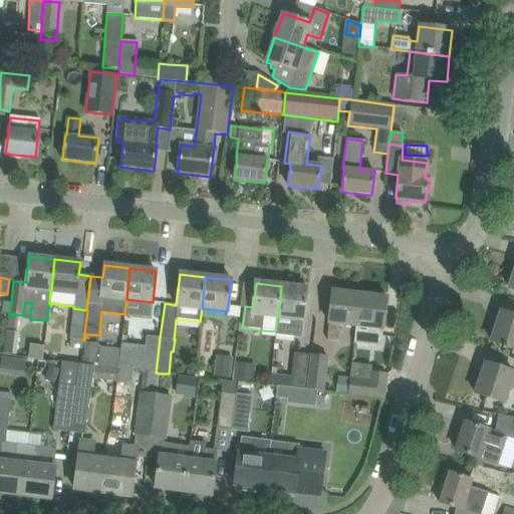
[(277,316),(275,331),(275,334),(300,338),(303,319),(305,309),(307,289),(281,286),(278,316),(277,316)]
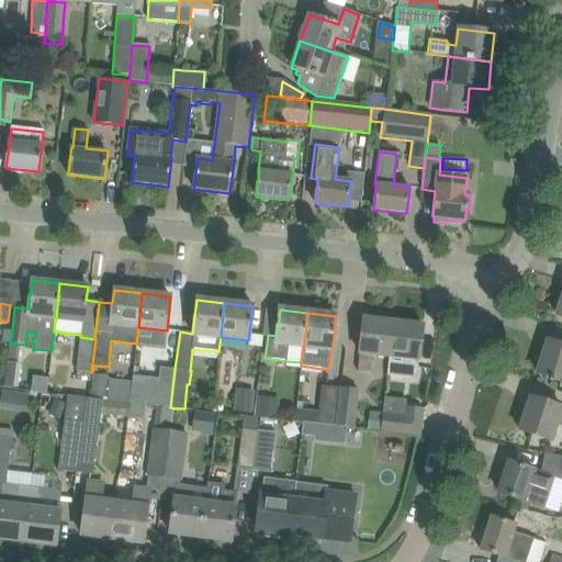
[(372,355),(389,357),(390,357),(393,323),(363,319),(360,340),(357,372),(370,373),(372,355)]
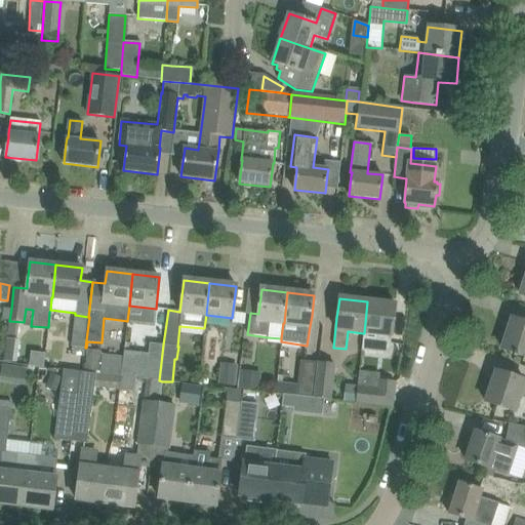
[(364,333),(363,333),(361,351),(389,354),(391,336),(392,336),(395,305),(367,301),(364,333)]
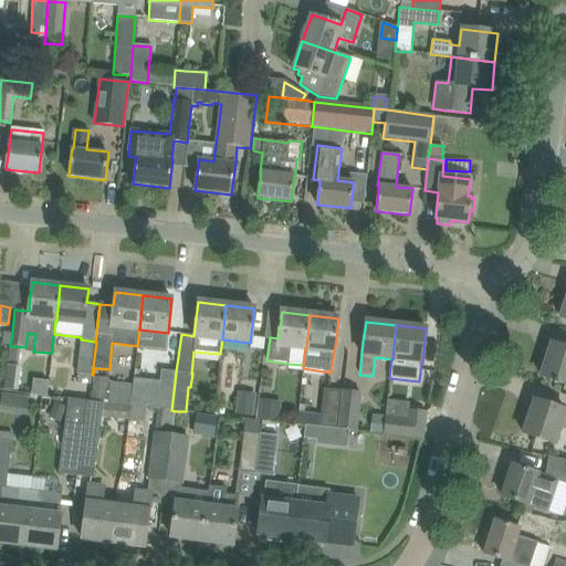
[(76,373),(92,375),(96,342),(95,342),(81,339),(76,373)]
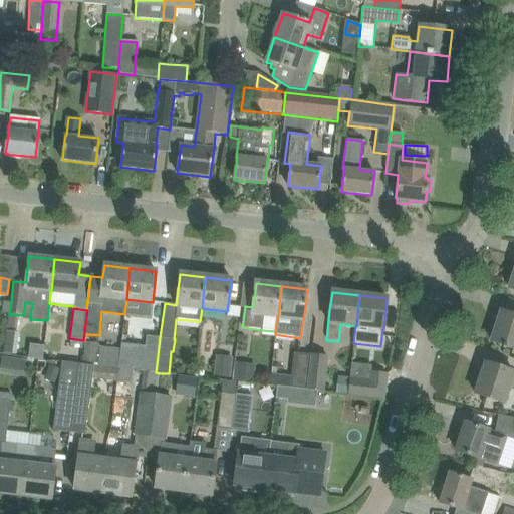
[(513,315),(502,311),(491,342),(513,349),(513,315)]
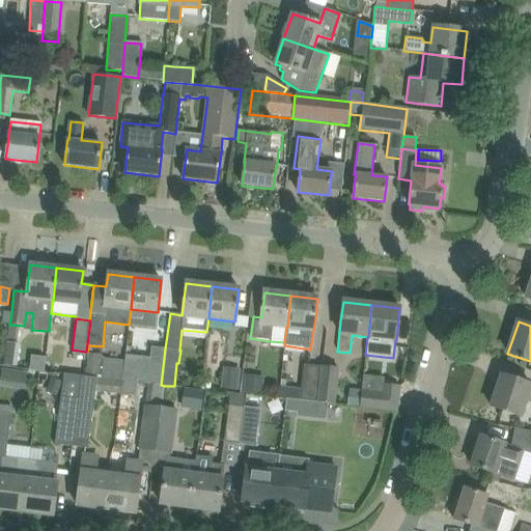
[(6,343),(4,367),(12,368),(16,344),(6,343)]
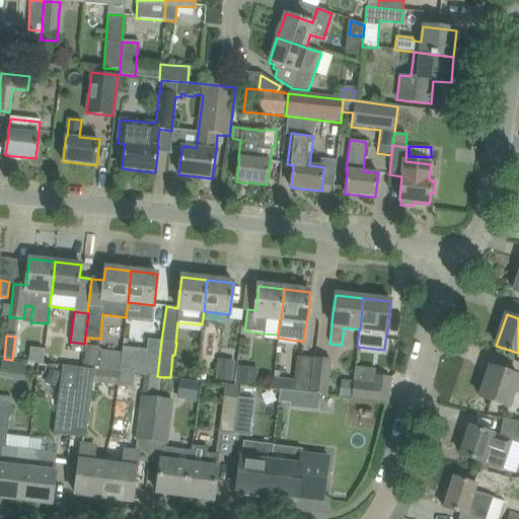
[(120,368),(120,372),(134,374),(145,375),(157,376),(161,341),(148,339),(147,349),(132,348),(123,347),(123,349),(120,368)]
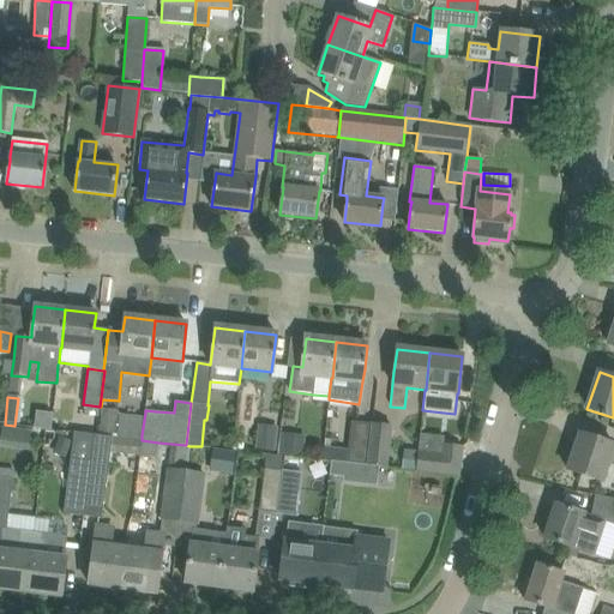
[(102,410),(100,432),(115,433),(118,411),(102,410)]
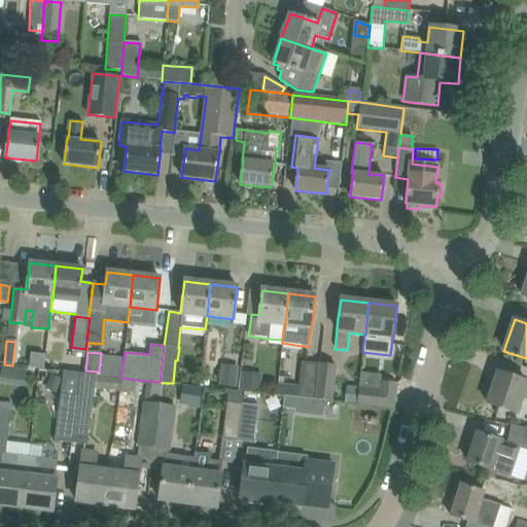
[(302,361),(297,397),(315,399),(319,364),(302,361)]
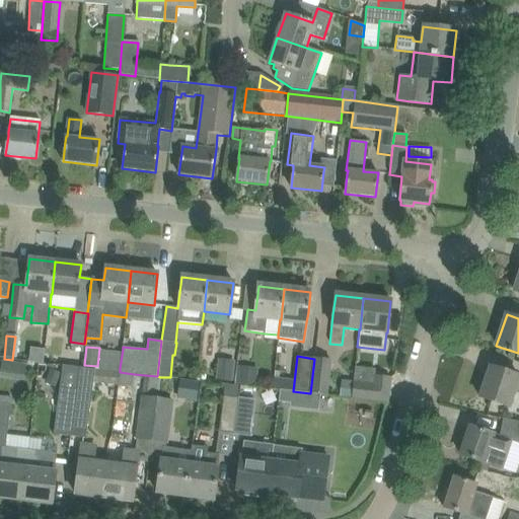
[(220,358),(217,379),(235,382),(237,360),(220,358)]
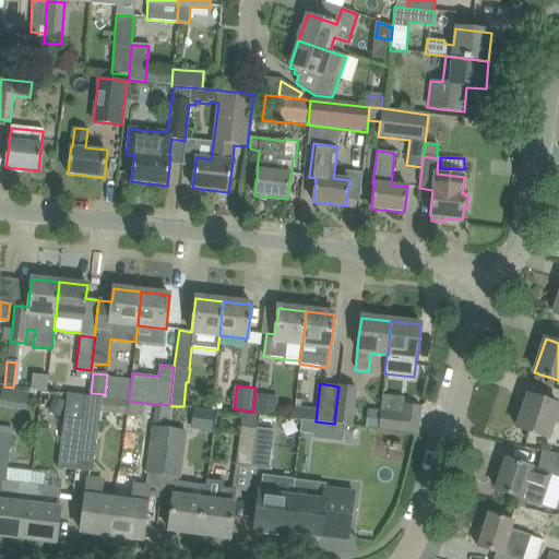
[(355,388),(339,387),(334,424),(344,425),(351,426),(355,388)]
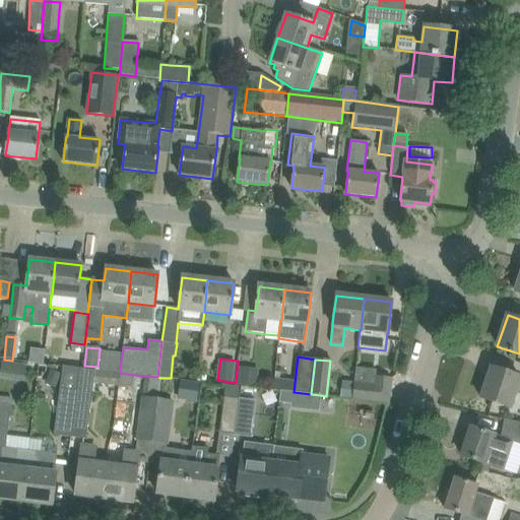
[(3,362),(3,378),(29,378),(30,362),(3,362)]
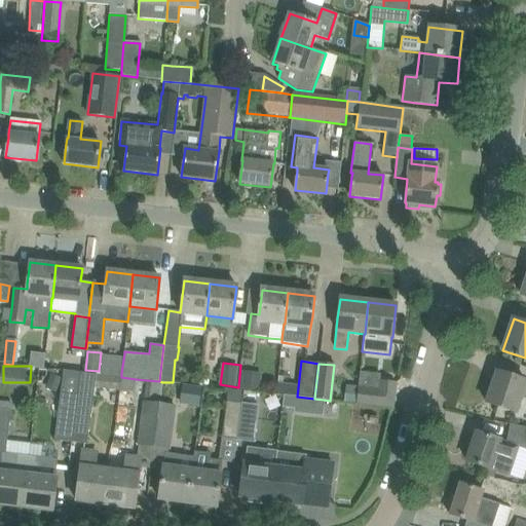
[(53,441),(71,443),(81,372),(63,370),(53,441)]
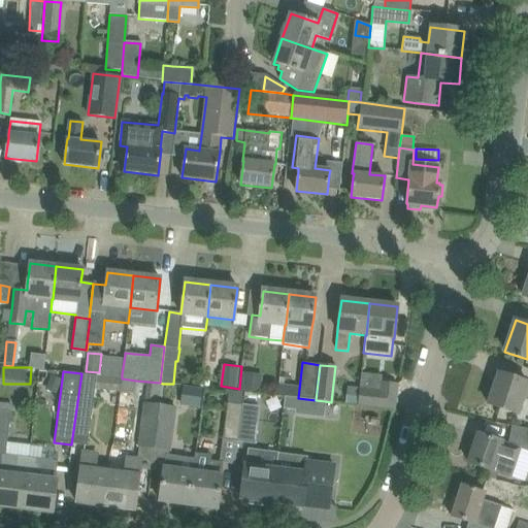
[(81,373),(71,444),(87,446),(94,388),(107,390),(108,376),(81,373)]
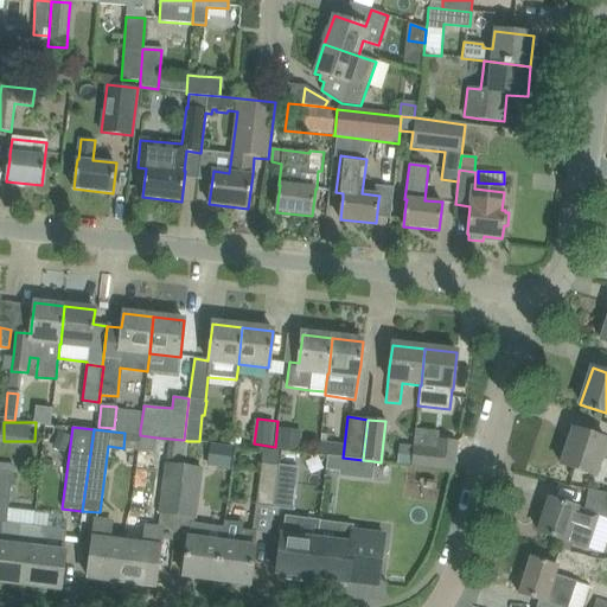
[(302,433),(279,429),(275,448),(299,452),(302,433)]
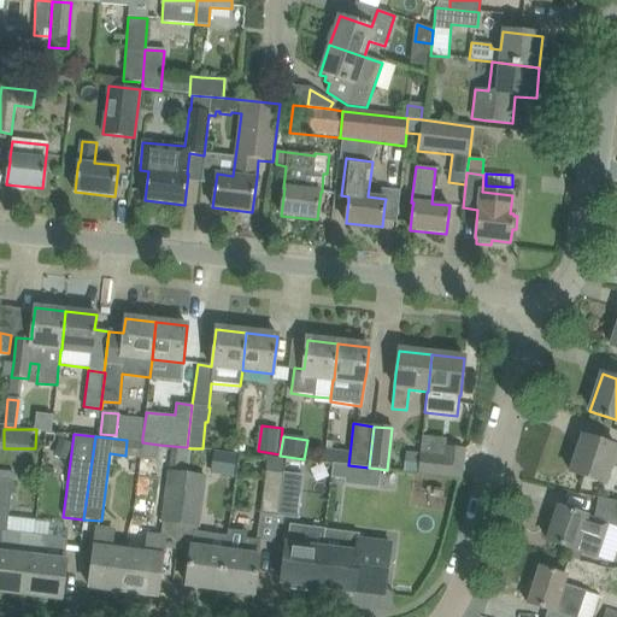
[(616,448),(604,444),(582,436),(569,472),(604,485),(611,466),(616,468),(616,448)]
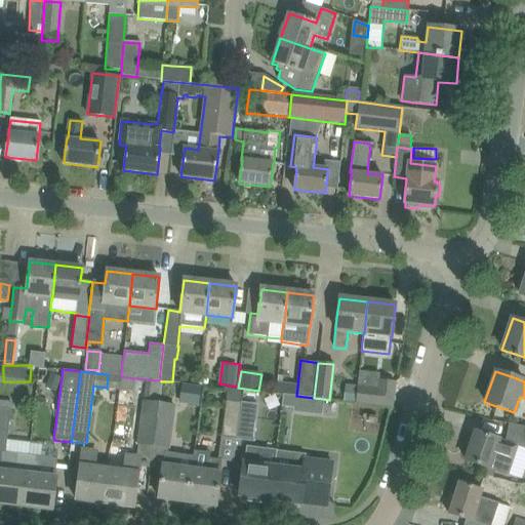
[(44,388),(54,392),(61,377),(50,373),(44,388)]
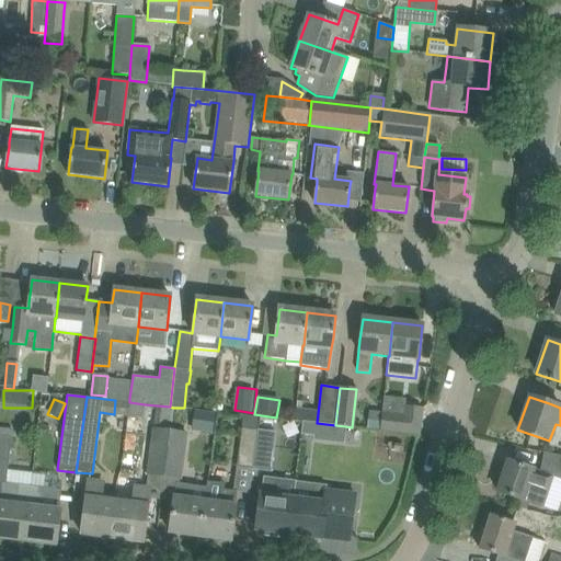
[(163,476),(170,432),(173,408),(170,407),(157,405),(153,430),(148,473),(163,476)]
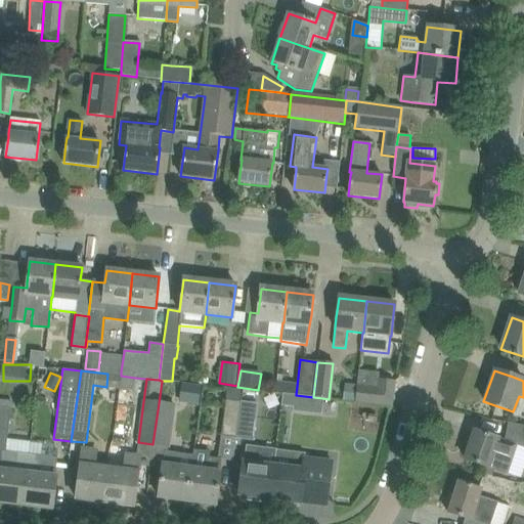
[(356,386),(355,402),(391,406),(394,382),(378,380),(377,388),(356,386)]
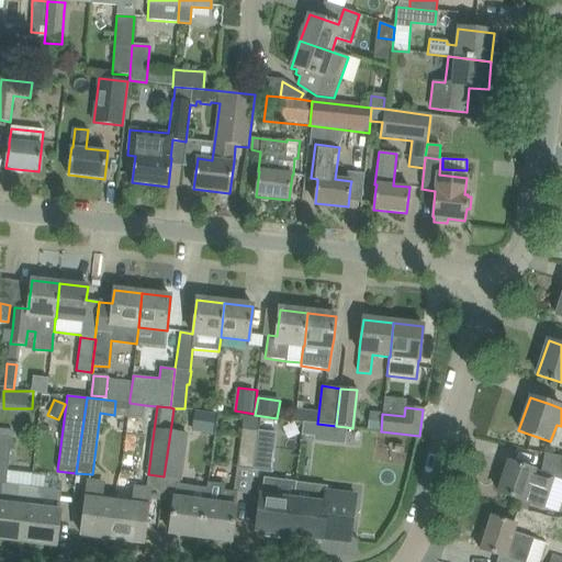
[(195,412),(192,430),(213,434),(216,415),(195,412)]
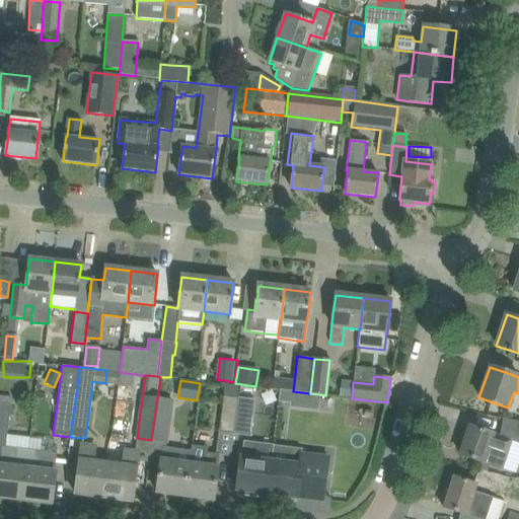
[(339,396),(352,398),(353,382),(341,380),(339,396)]
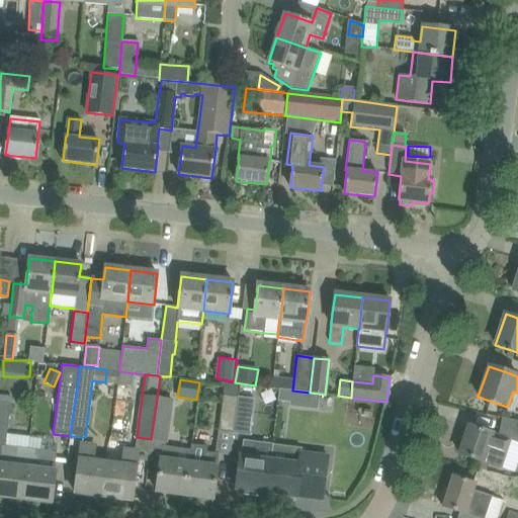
[(189,462),(184,496),(186,496),(186,498),(194,500),(198,501),(199,498),(212,500),(216,480),(219,455),(230,456),(233,433),(238,398),(239,385),(234,384),(224,383),(223,396),(224,396),(219,431),(216,454),(206,453),(207,447),(190,444),(190,450),(189,462)]
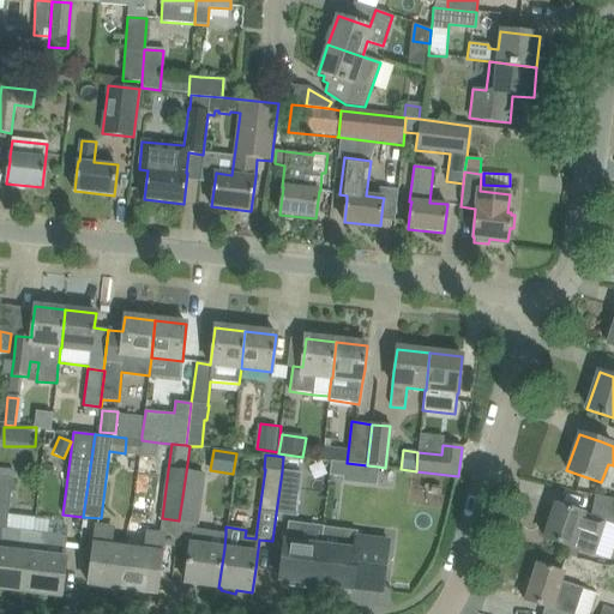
[(287,461),(286,470),(294,471),(295,462),(287,461)]
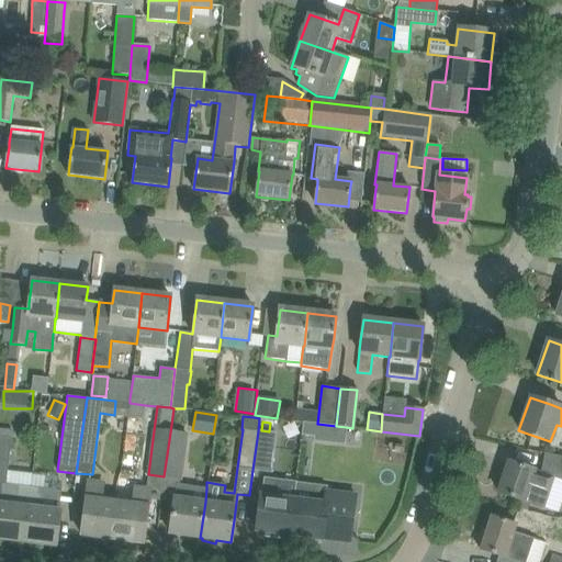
[(302,422),(301,435),(314,437),(316,424),(302,422)]
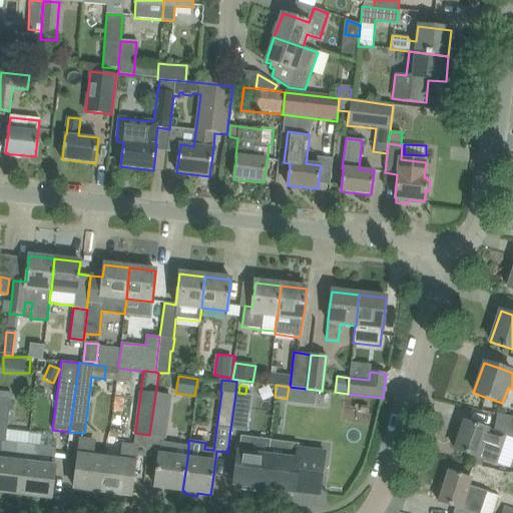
[(0,392),(0,491),(21,495),(27,446),(15,444),(5,442),(5,439),(10,401),(10,393),(0,392)]
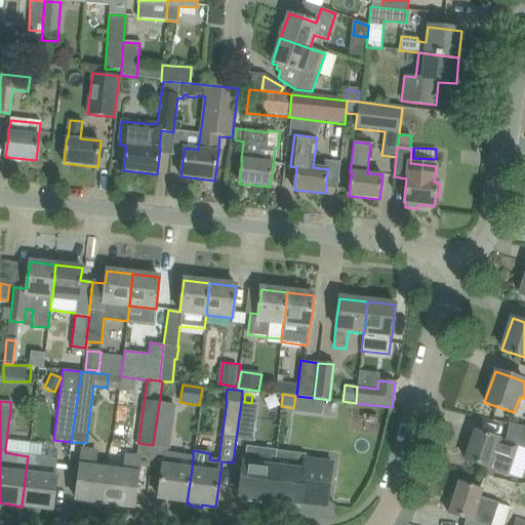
[(257,405),(241,403),(236,439),(252,441),(257,405)]
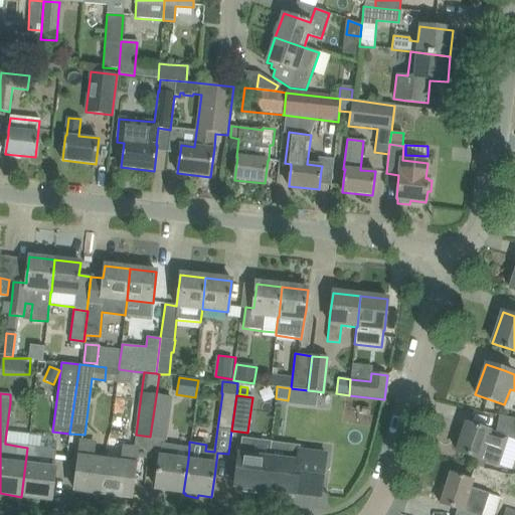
[(156,396),(150,437),(165,439),(169,408),(170,398),(156,396)]
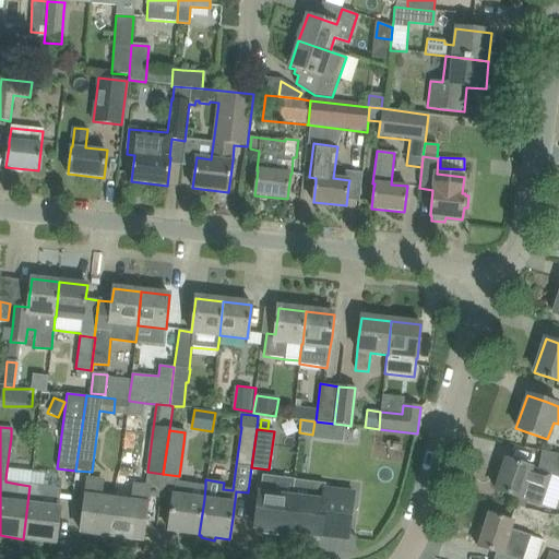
[(506,461),(496,490),(516,497),(519,498),(520,498),(527,501),(532,502),(539,506),(555,511),(558,499),(558,455),(542,452),(537,472),(530,470),(530,468),(526,467),(506,461)]
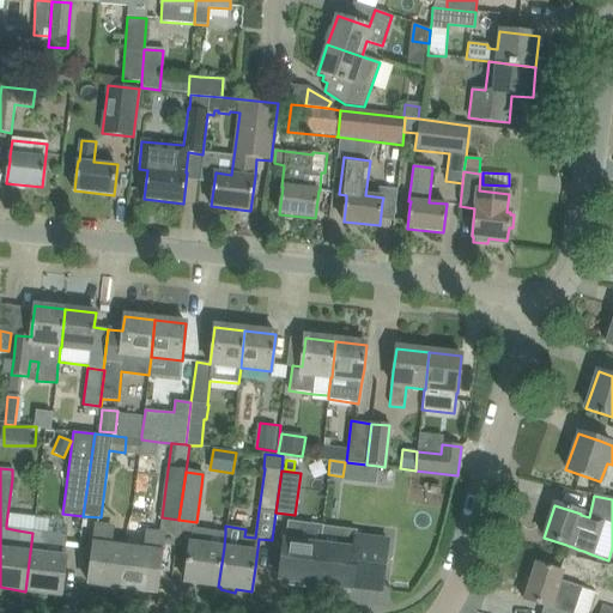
[(322,526),(302,525),(287,522),(285,540),(284,540),(279,578),(283,578),(281,583),(302,586),(303,581),(315,583),(320,545),(322,526)]
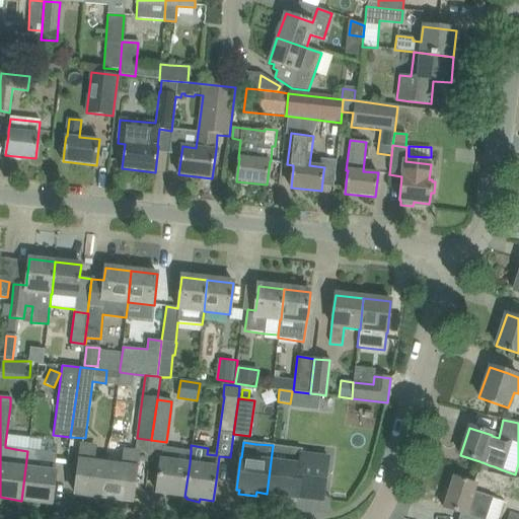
[(75,495),(103,499),(107,463),(93,461),(95,447),(82,445),(75,495)]
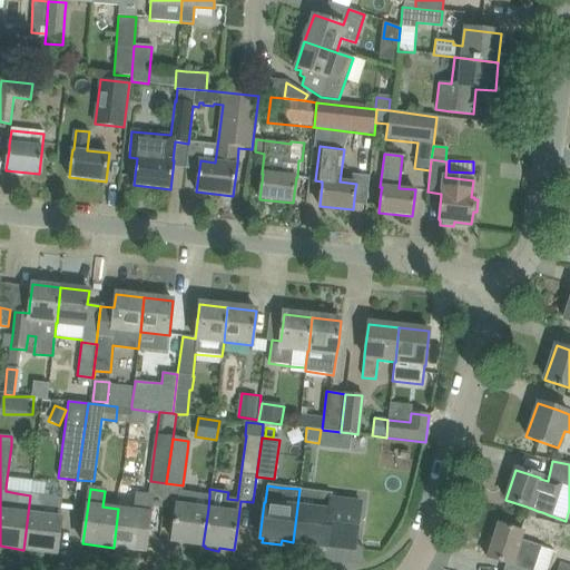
[(293,542),(293,547),(313,549),(313,544),(326,547),(326,542),(355,546),(361,502),(331,499),(332,493),(317,491),(300,489),(297,507),(293,542)]
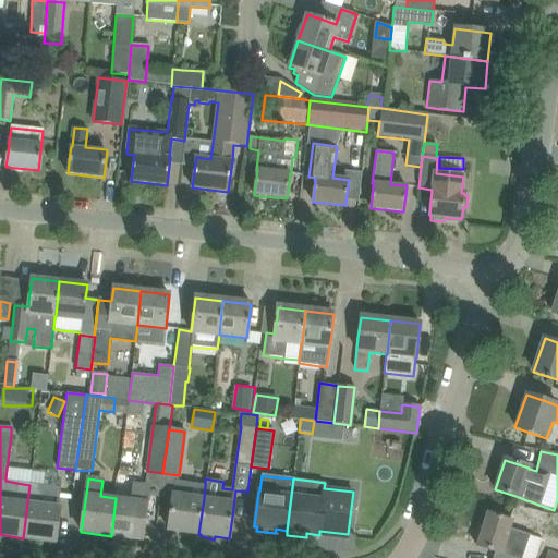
[(168,530),(198,534),(204,498),(205,485),(190,483),(174,482),(168,530)]
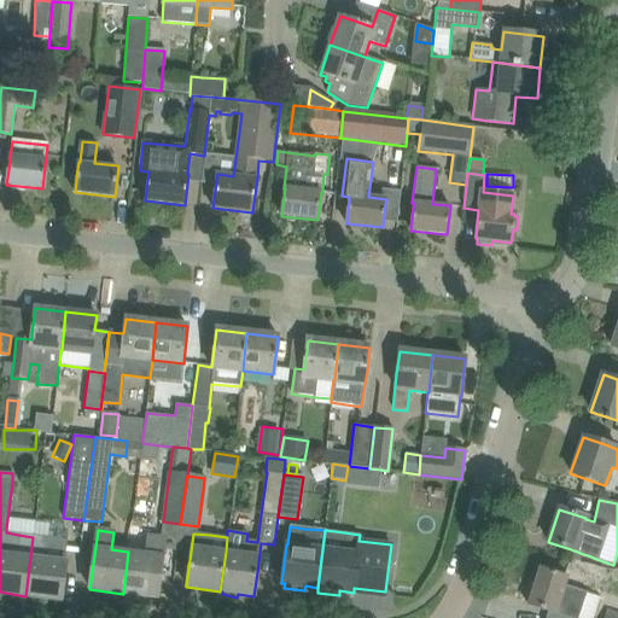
[(128,552),(123,594),(156,598),(164,538),(149,536),(146,554),(128,552)]
